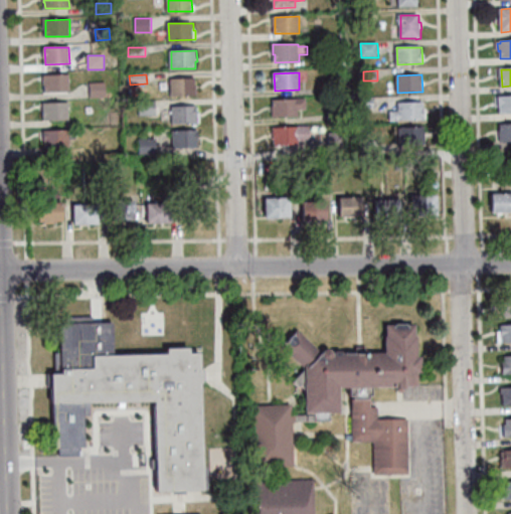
[(70,92),(45,93),(45,76),(70,75),(70,92)]
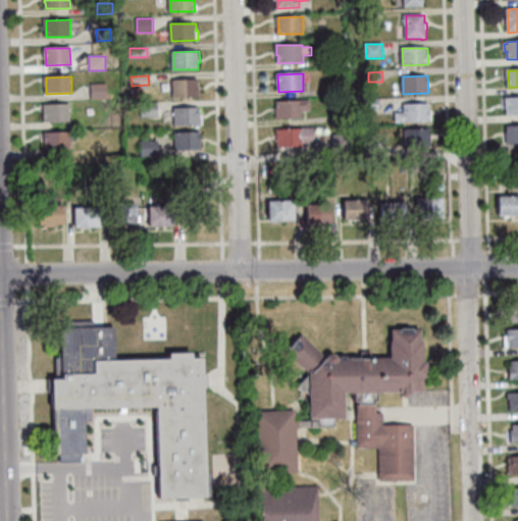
[(174,98),(173,81),(199,80),(199,87),(200,87),(201,97),(174,98)]
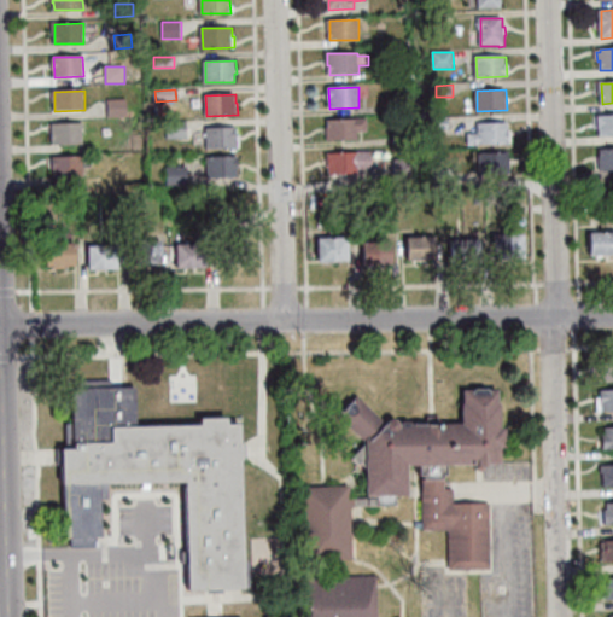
[(128,100),(128,117),(110,117),(110,100),(128,100)]
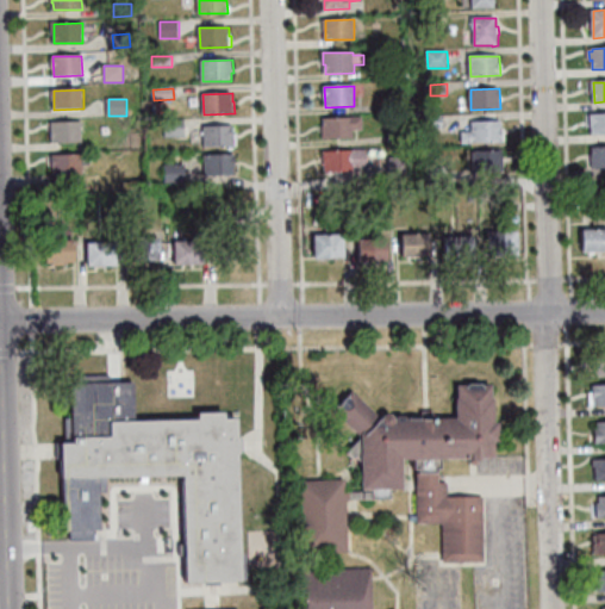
[(604,135),(592,136),(592,116),(604,115),(604,135)]
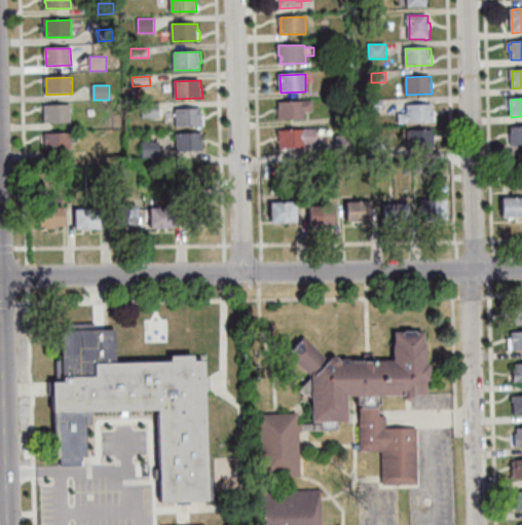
[(367,112),(367,101),(382,101),(382,111),(367,112)]
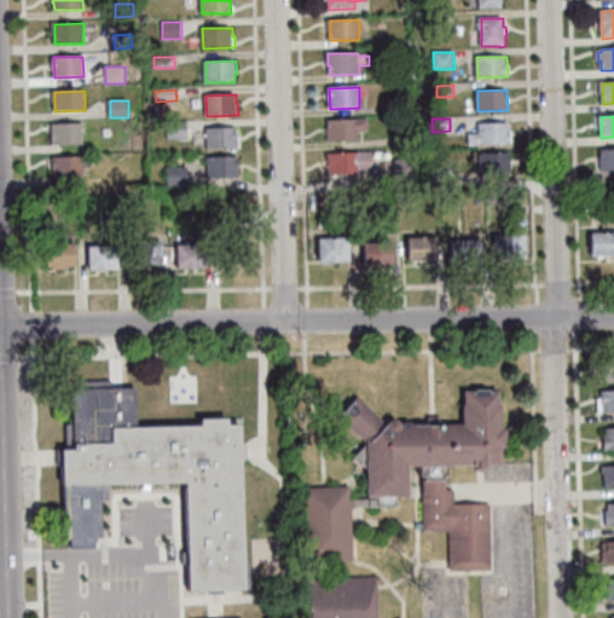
[(369,120),(369,133),(359,133),(359,140),(329,140),(329,128),(329,120),(369,120)]
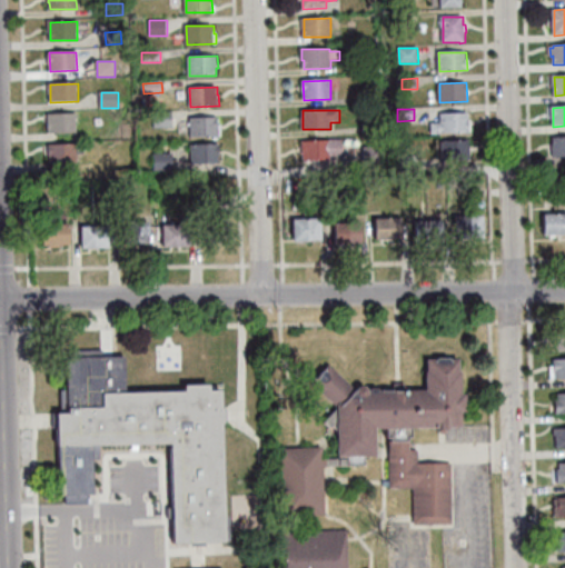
[(172,127),(155,127),(155,112),(172,111),(172,127)]
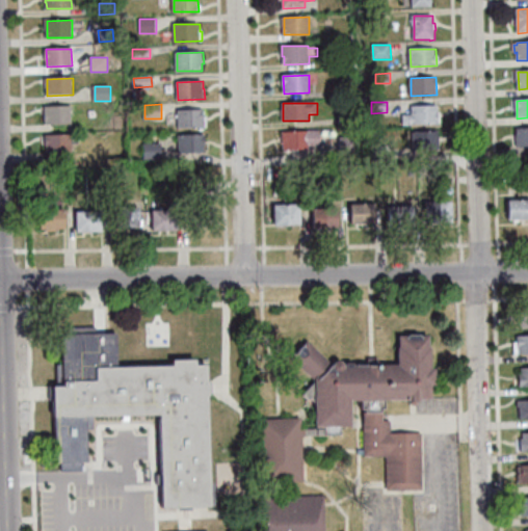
[(404,125),(404,115),(413,115),(413,107),(439,106),(439,113),(441,113),(442,124),(404,125)]
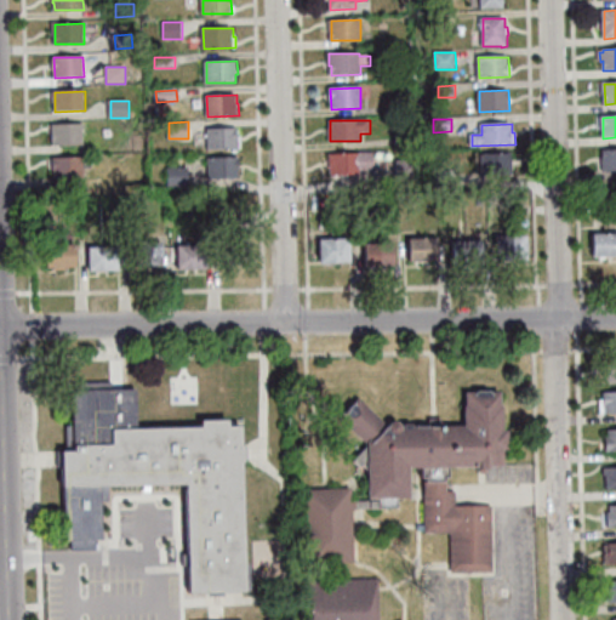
[(53,125),(83,125),(84,144),(53,146),(53,125)]
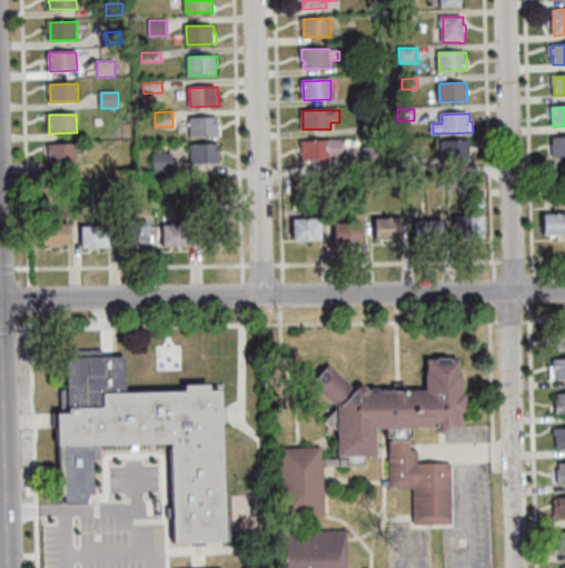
[(219,137),(191,137),(190,118),(219,118),(219,137)]
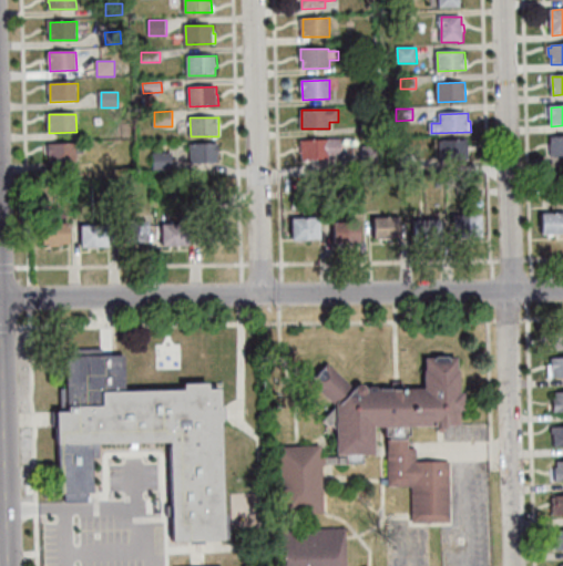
[(364,123),(378,122),(379,133),(364,133),(364,123)]
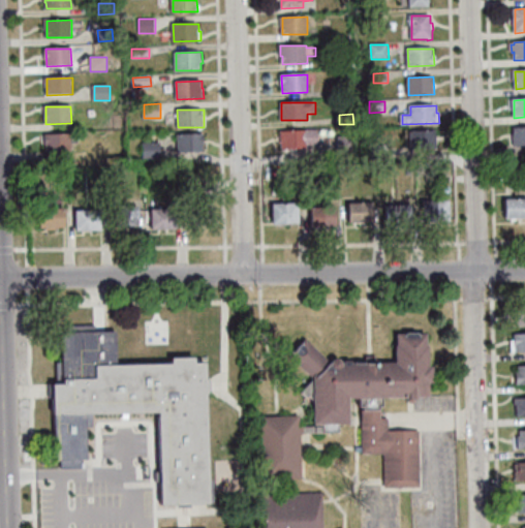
[(515,128),(524,128),(524,145),(513,146),(513,135),(515,135),(515,128)]
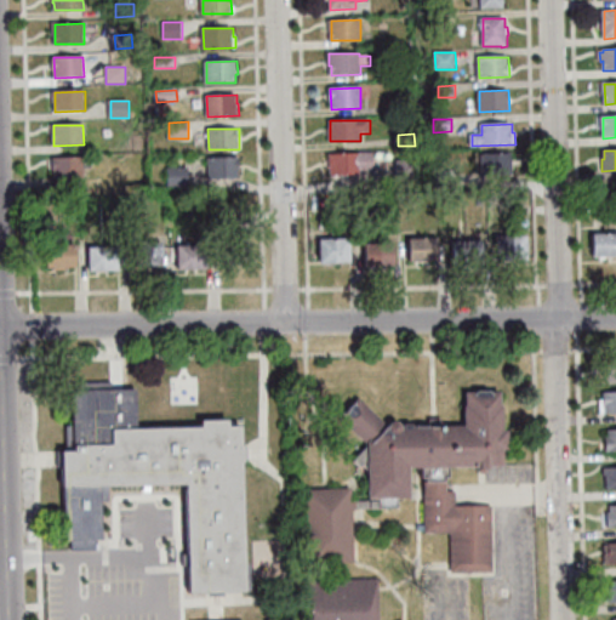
[(331,155),(374,154),(374,170),(360,170),(360,175),(331,176),(331,155)]
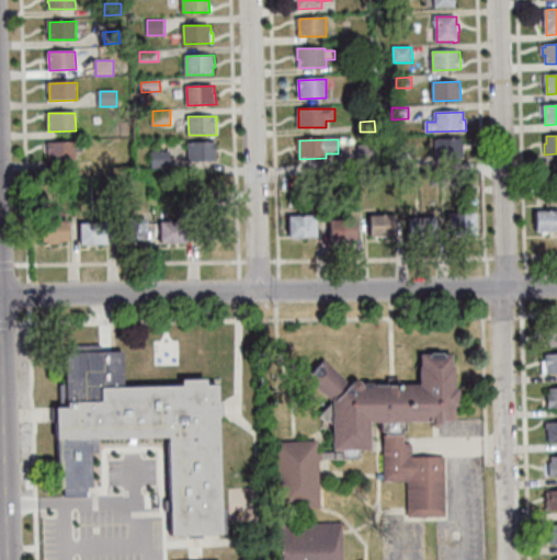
[(436,159),(436,140),(463,139),(464,158),(436,159)]
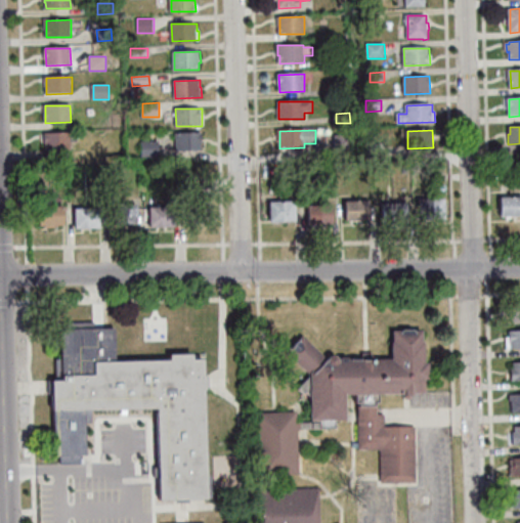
[(72,133),(72,150),(47,150),(47,133),(72,133)]
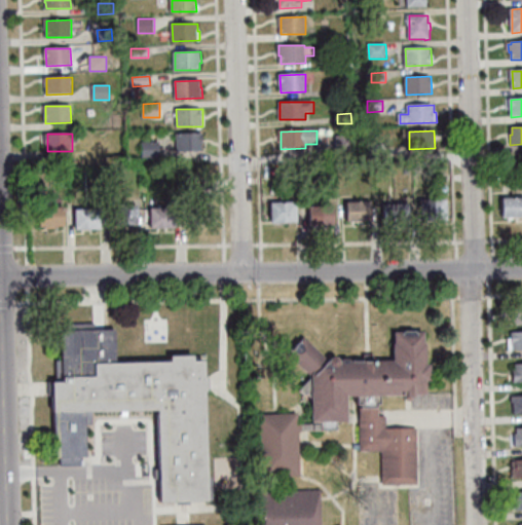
[(202,151),(178,151),(178,134),(202,134),(202,151)]
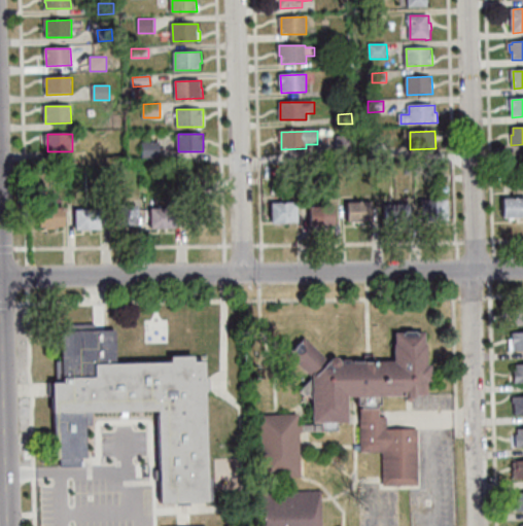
[(355,136),(356,152),(339,153),(338,136),(355,136)]
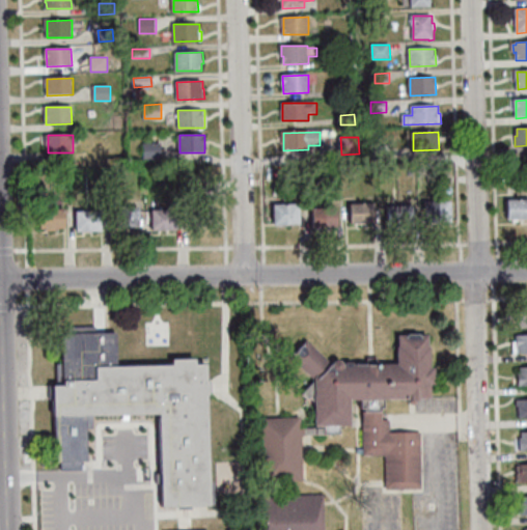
[(162,143),(162,160),(145,160),(145,144),(162,143)]
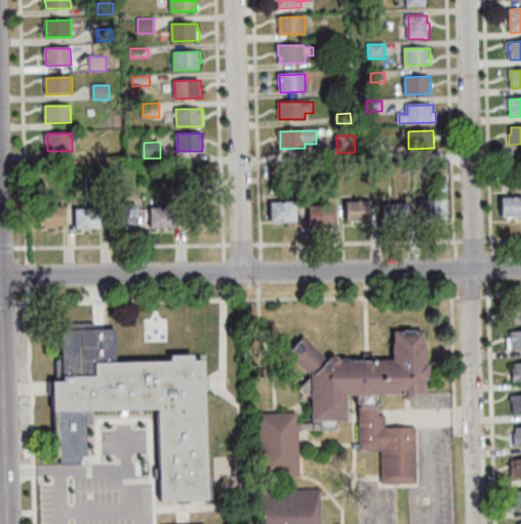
[(384,154),(369,155),(369,146),(384,145),(384,154)]
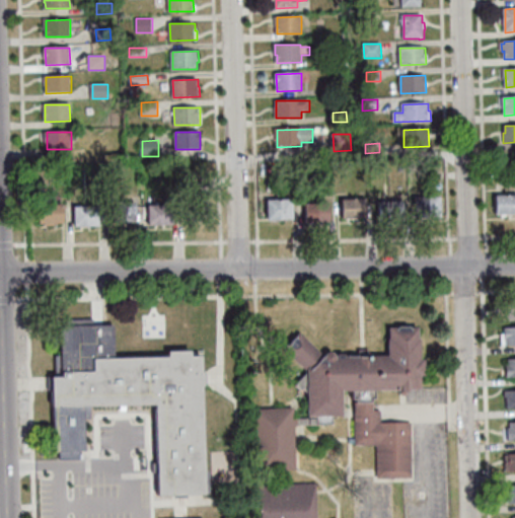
[(497,197),(508,196),(509,215),(497,215),(497,197)]
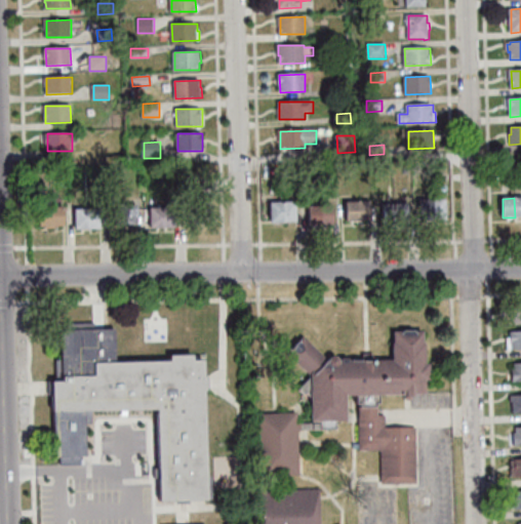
[(434,220),(422,220),(421,200),(434,200),(434,220)]
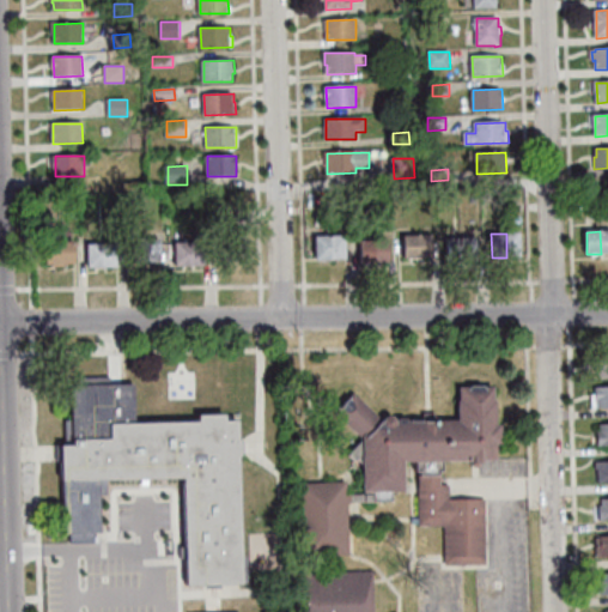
[(522,256),(506,258),(506,234),(521,234),(522,256)]
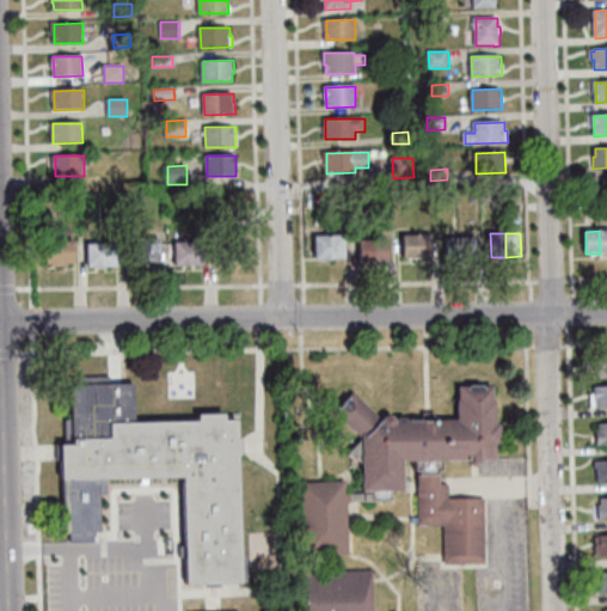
[(331,237),(345,236),(347,258),(331,258),(331,237)]
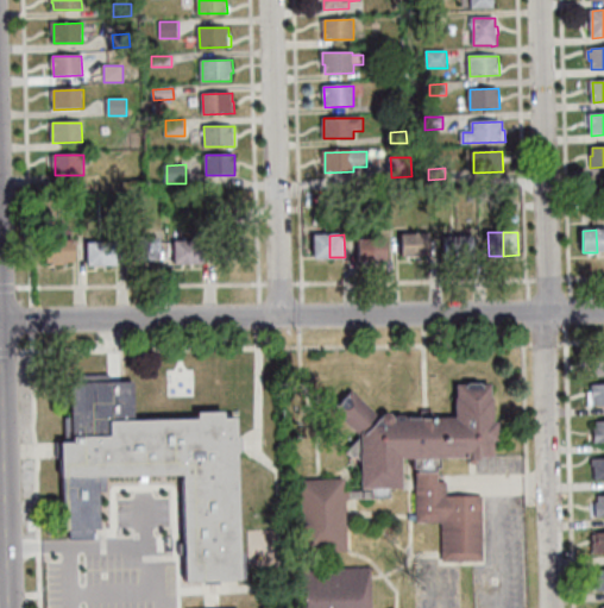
[(402,236),(416,234),(416,257),(403,257),(402,236)]
